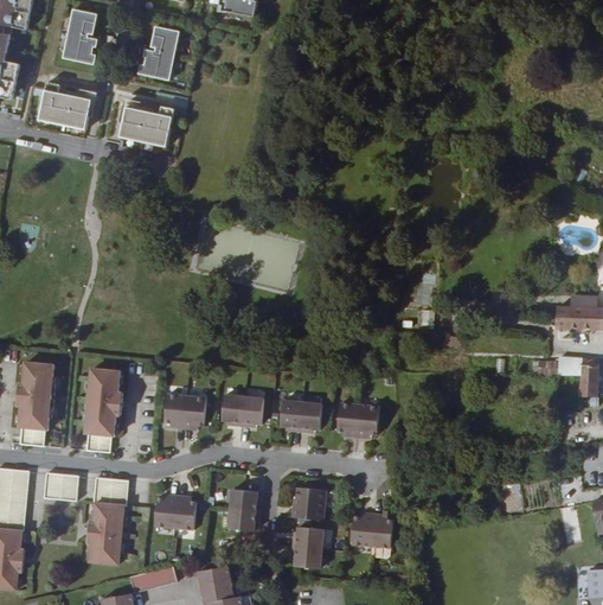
[(27,29),(34,0),(0,0),(0,95),(13,97),(21,62),(7,59),(2,58),(4,50),(8,51),(12,33),(0,30),(1,24),(13,26),(27,29)]
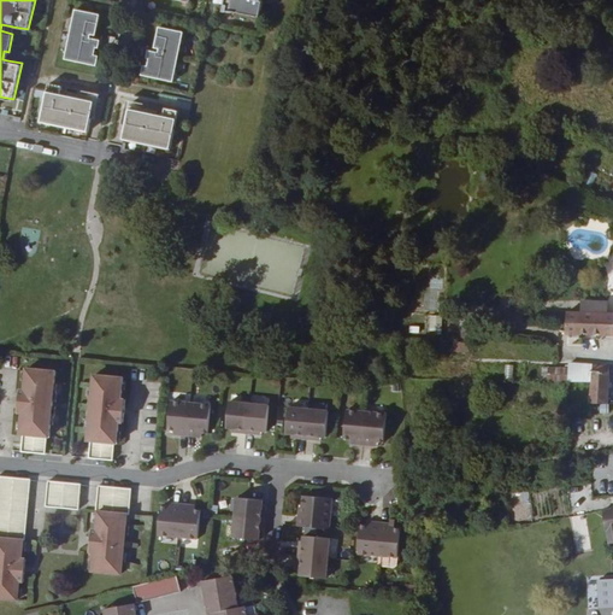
[(177,0),(189,3),(189,0),(225,0),(223,9),(260,17),(261,7),(259,6),(260,0),(177,0)]
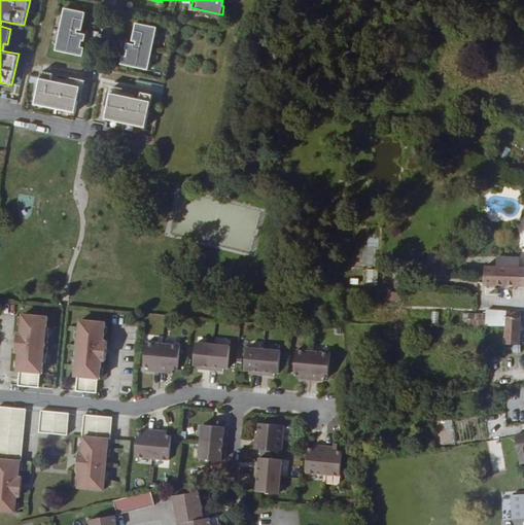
[(80,46),(81,40),(83,41),(84,34),(80,33),(72,32),(73,28),(81,29),(84,12),(64,8),(55,50),(81,56),(83,47),(80,46)]
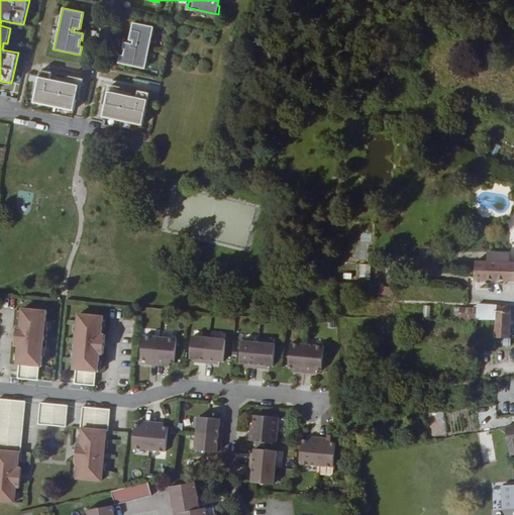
[(0,25),(10,28),(11,22),(1,20),(0,25)]
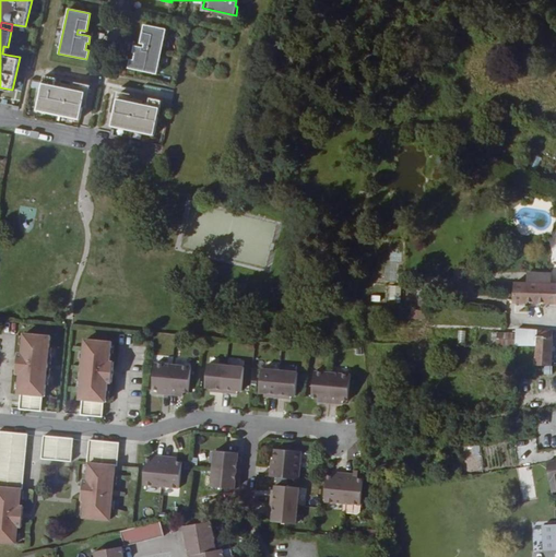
[(155,74),(165,28),(143,24),(139,42),(149,45),(148,48),(139,46),(133,45),(132,52),(133,54),(132,59),(129,59),(127,68),(155,74)]
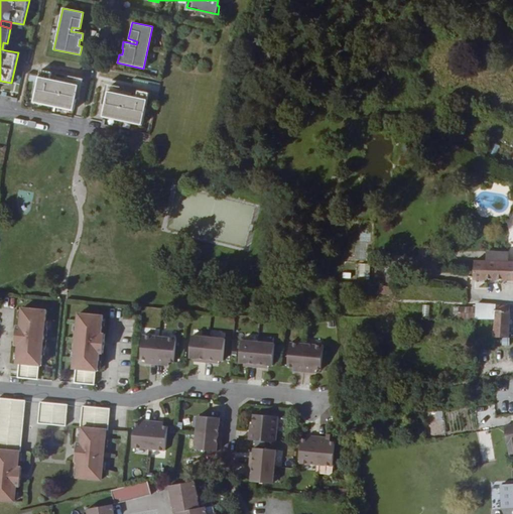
[(73,109),(78,83),(73,81),(71,85),(65,84),(66,81),(49,78),(50,74),(51,71),(40,68),(33,100),(73,109)]
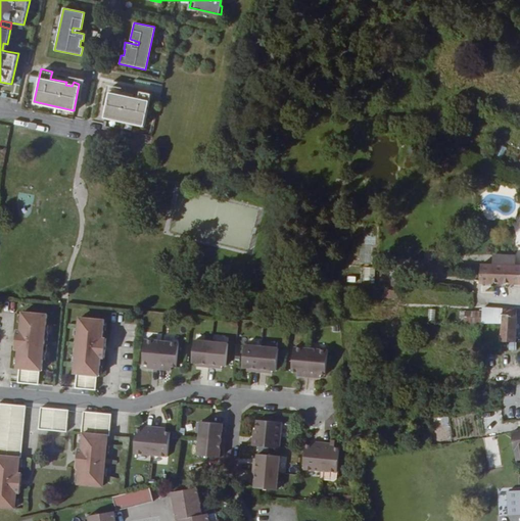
[(79,84),(81,78),(65,75),(64,78),(51,75),(50,79),(66,82),(65,85),(72,86),(74,82),(79,84)]
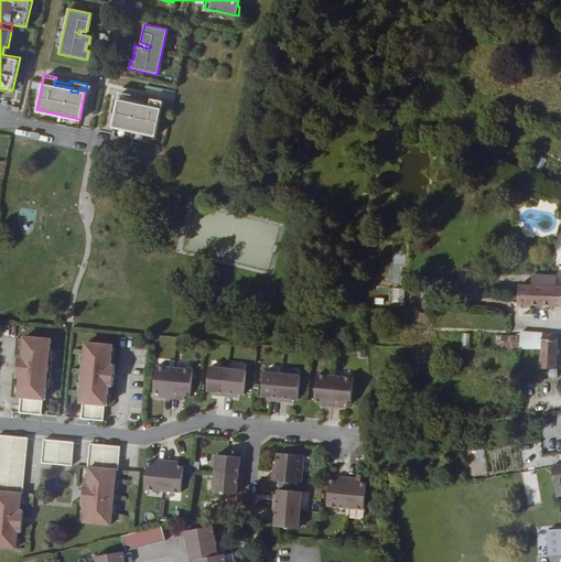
[(149,100),(135,97),(135,94),(119,90),(117,99),(123,100),(123,103),(129,105),(130,101),(149,105),(149,100)]
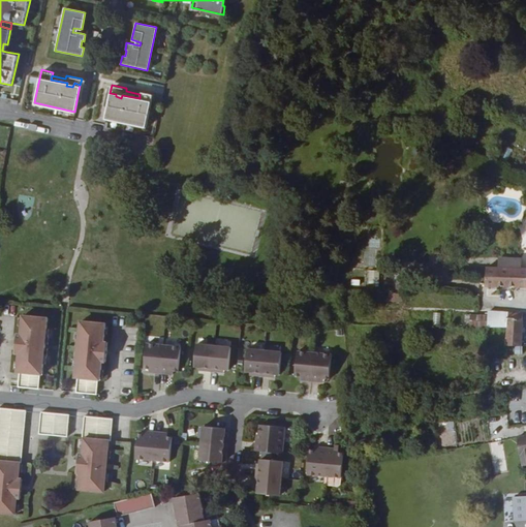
[(145,126),(151,94),(141,92),(140,94),(140,98),(122,95),(121,98),(116,96),(116,94),(110,93),(104,118),(145,126)]
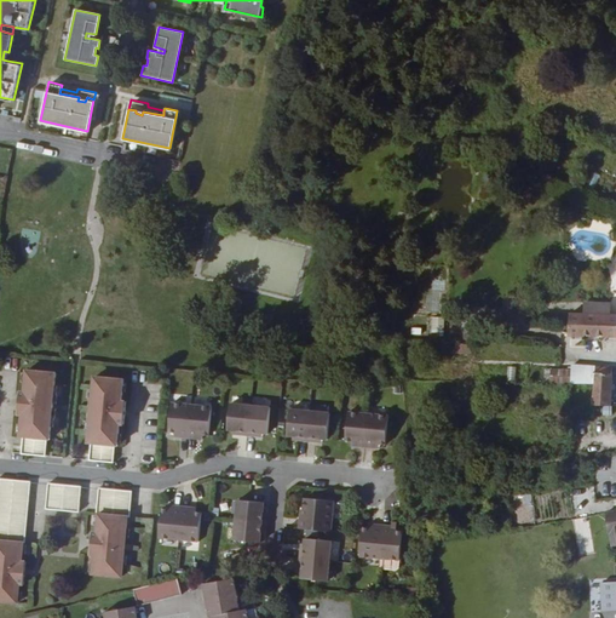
[(612,337),(615,324),(615,316),(565,314),(564,335),(612,337)]
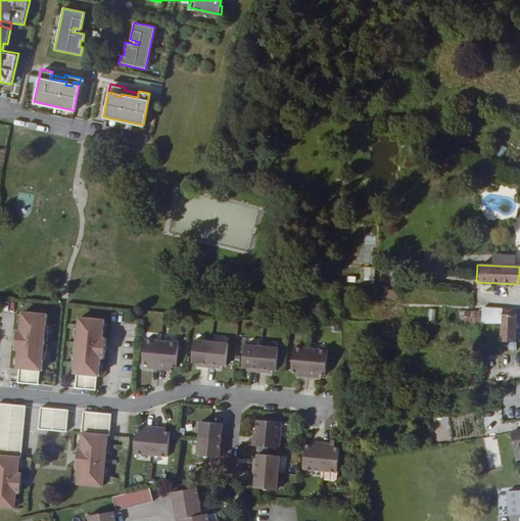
[(368,266),(367,280),(378,281),(379,266),(368,266)]
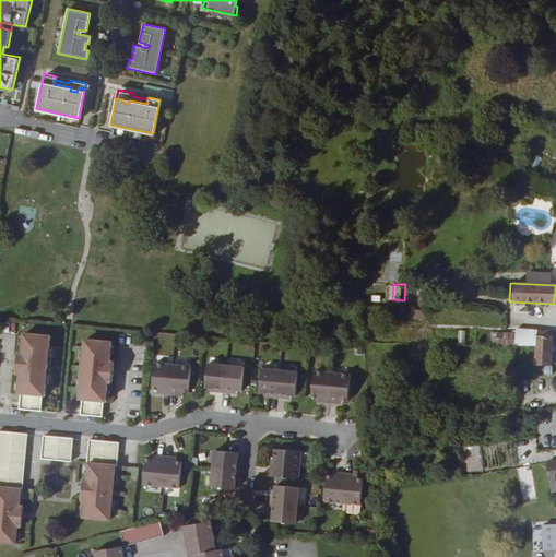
[(548,367),(551,332),(513,331),(513,350),(532,350),(532,367),(548,367)]
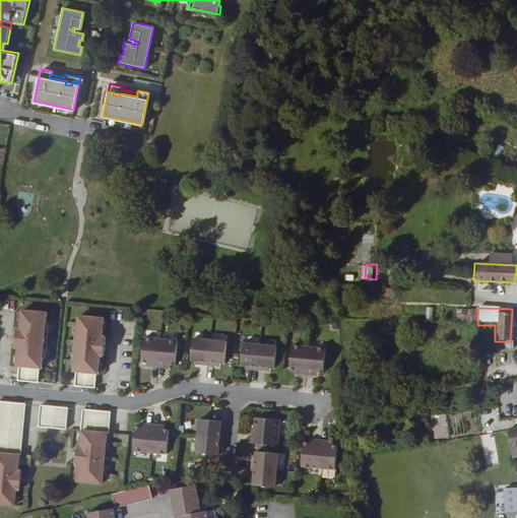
[(42,369),(47,313),(22,310),(20,328),(16,328),(15,347),(18,347),(16,367),(18,367),(17,381),(39,383),(40,369),(42,369)]
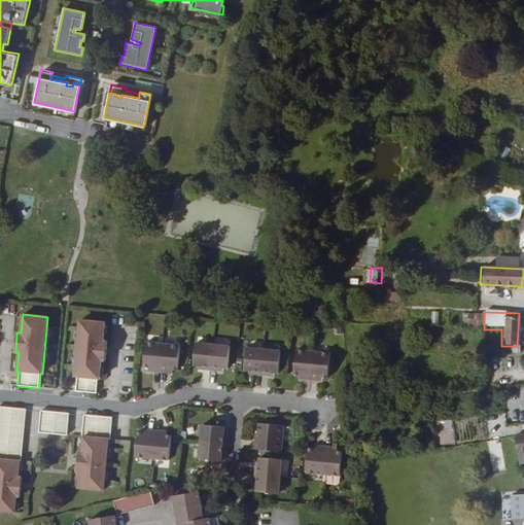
[(105,361),(107,341),(104,341),(106,322),(80,320),(75,377),(77,377),(76,391),(96,393),(98,380),(100,380),(102,361),(105,361)]
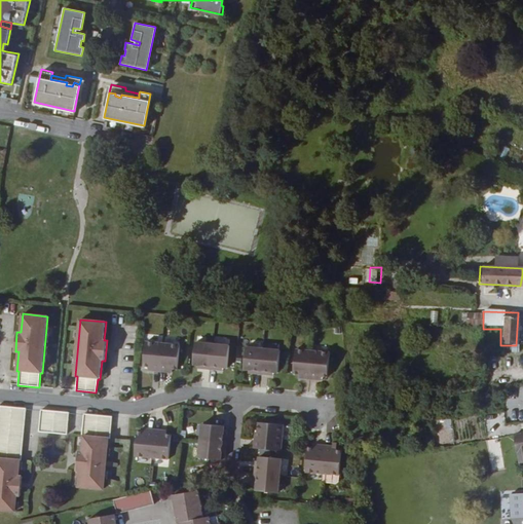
[(159,372),(162,343),(145,342),(143,367),(148,367),(153,368),(152,371),(159,372)]
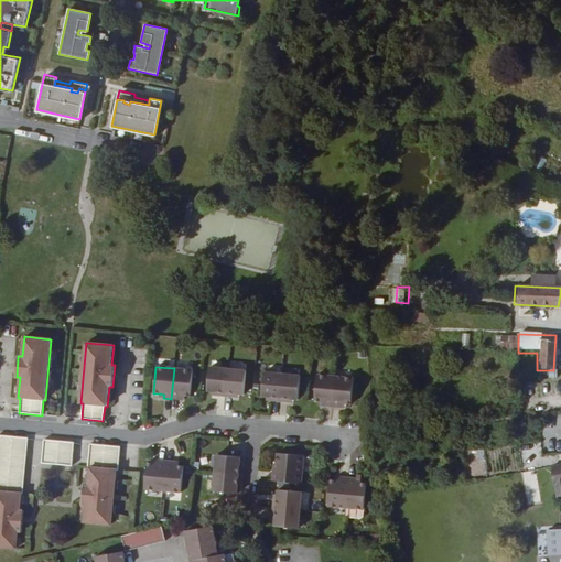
[(190,397),(192,370),(174,368),(171,399),(179,400),(180,396),(184,397),(190,397)]
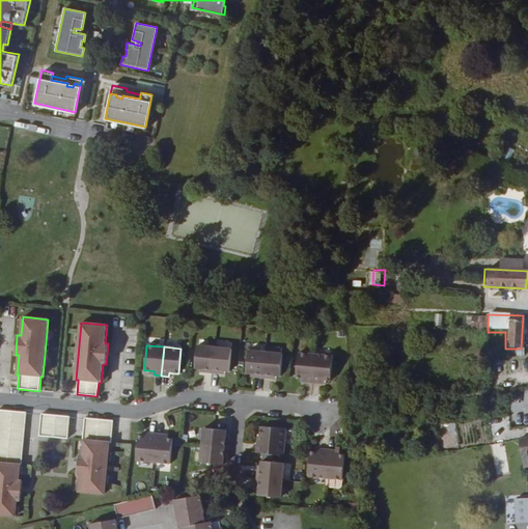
[(212,374),(214,349),(197,346),(195,369),(199,369),(204,370),(204,373),(212,374)]
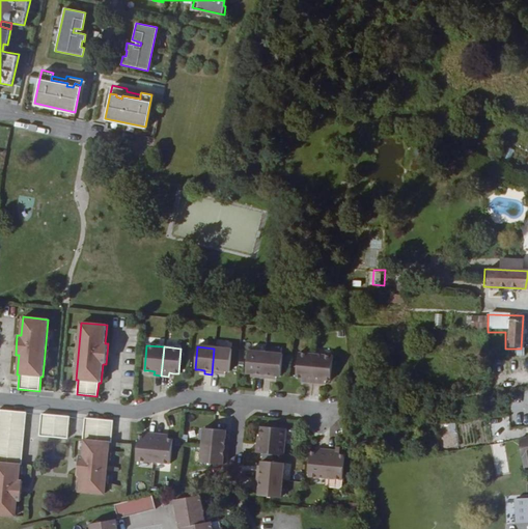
[(230,372),(232,351),(214,349),(212,374),(219,376),(220,371),(224,372),(230,372)]
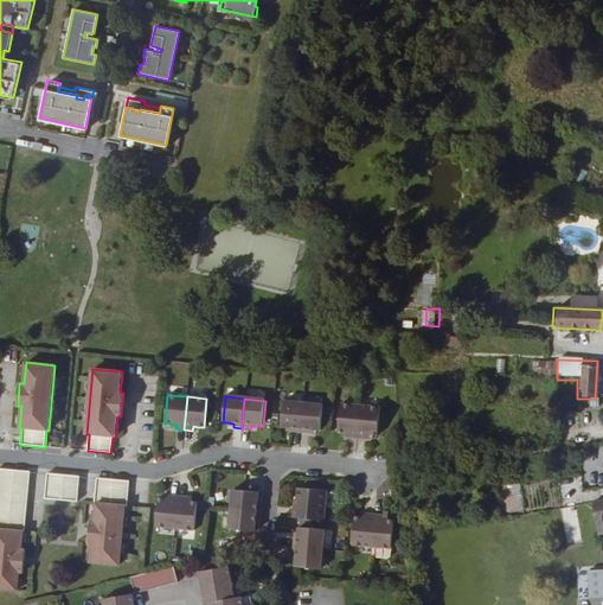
[(301,433),(305,403),(284,402),(282,427),(287,428),(293,428),(293,433),(301,433)]
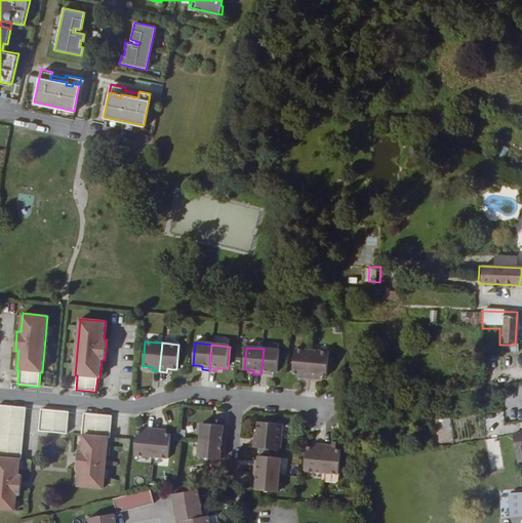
[(278,372),(280,351),(264,349),(261,374),(268,375),(268,372),(274,372),(278,372)]
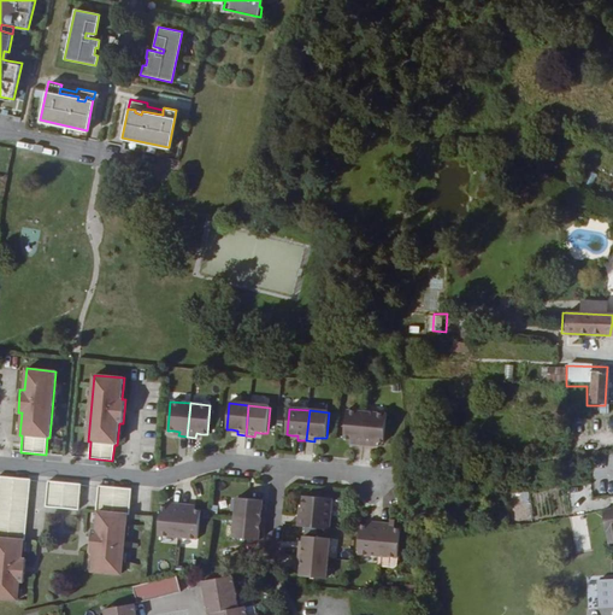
[(364,446),(367,414),(348,411),(346,440),(351,441),(355,441),(355,445),(364,446)]
